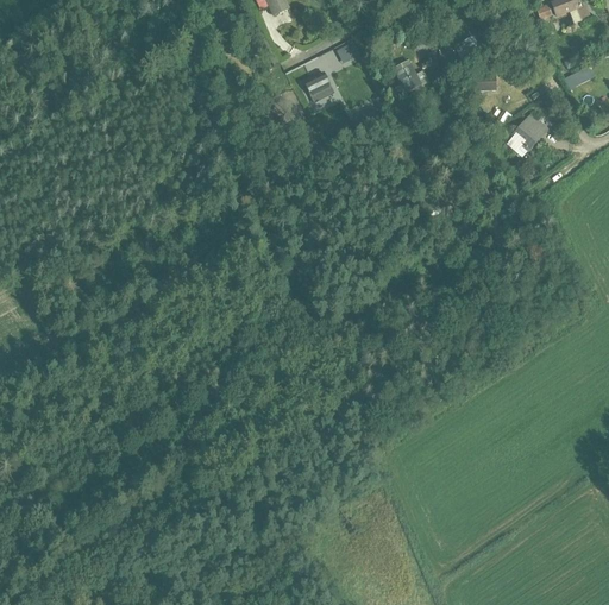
[(257,0),(261,8),(269,5),(274,13),(288,6),(286,0),(257,0)]
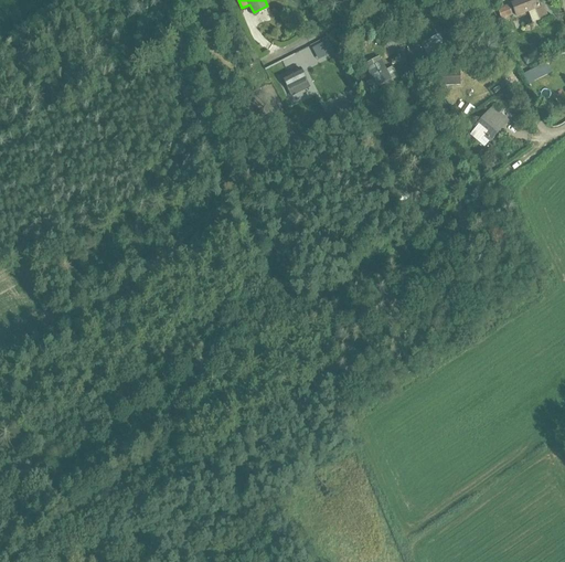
[(529,10),(532,21),(539,18),(539,19),(548,16),(543,2),(539,4),(536,0),(512,0),(510,1),(515,16),(529,10)]
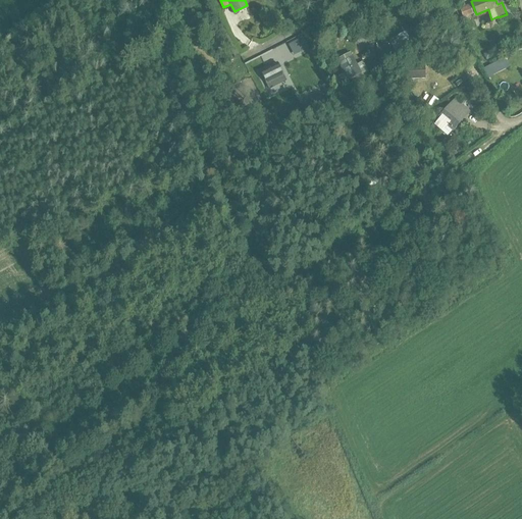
[(458,4),(463,16),(473,12),(469,2),(465,3),(465,2),(458,4)]
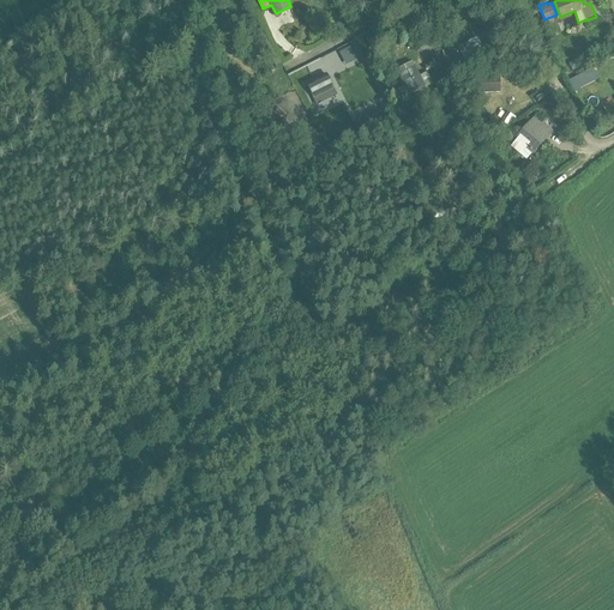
[(467,61),(486,50),(476,35),(457,44),(467,61)]
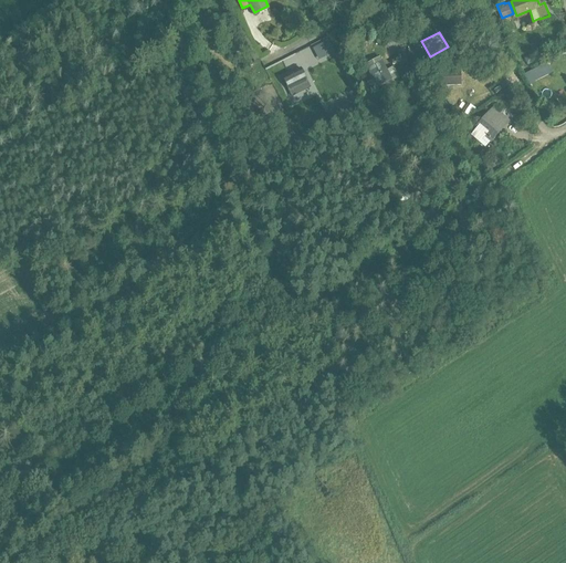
[(559,34),(545,40),(547,47),(562,41),(559,34)]
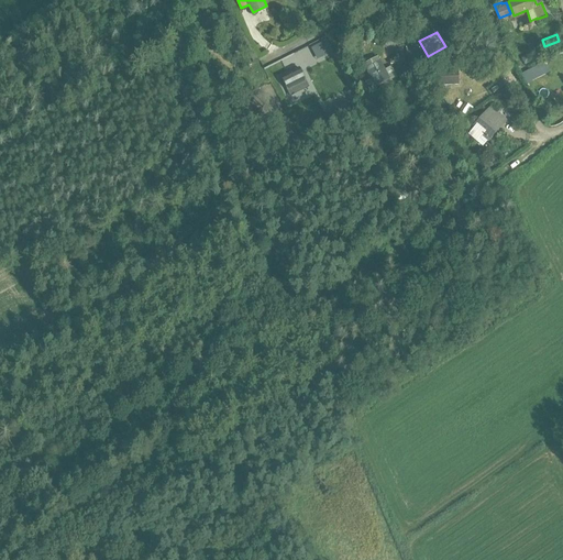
[(327,37),(311,45),(317,57),(333,50),(327,37)]
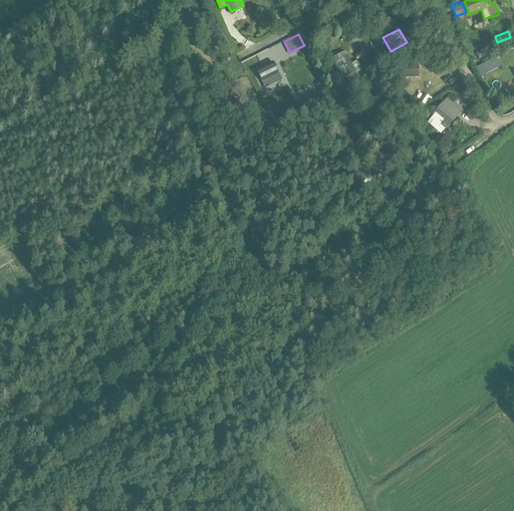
[(382,48),(382,42),(370,42),(370,63),(383,63),(383,57),(380,57),(380,49),(380,48),(382,48)]
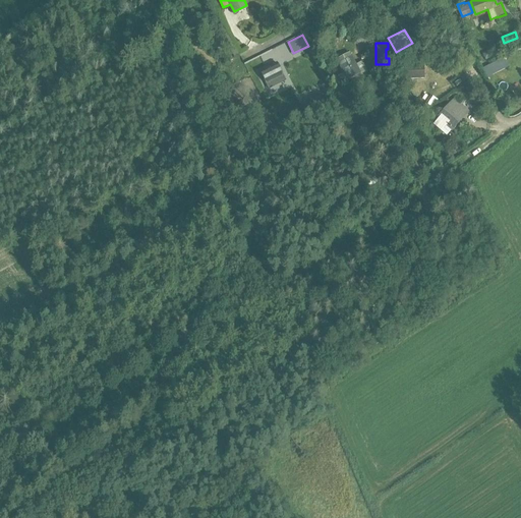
[(350,50),(336,58),(343,71),(337,74),(341,81),(347,78),(350,82),(357,78),(355,74),(360,70),(361,72),(367,68),(362,59),(356,62),(350,50)]
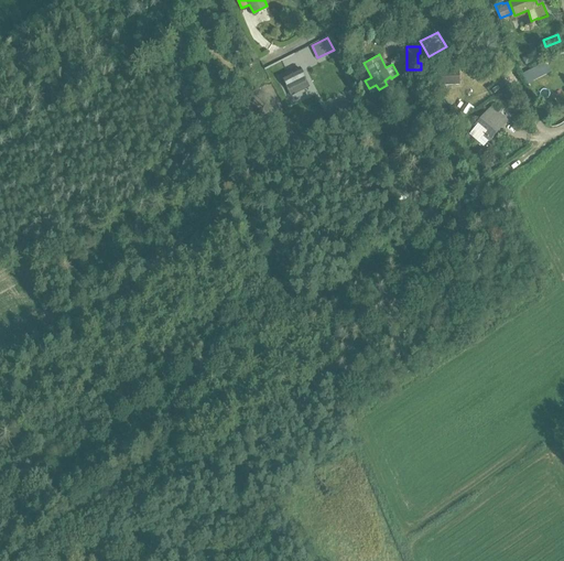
[(528,79),(551,72),(548,61),(524,68),(528,79)]
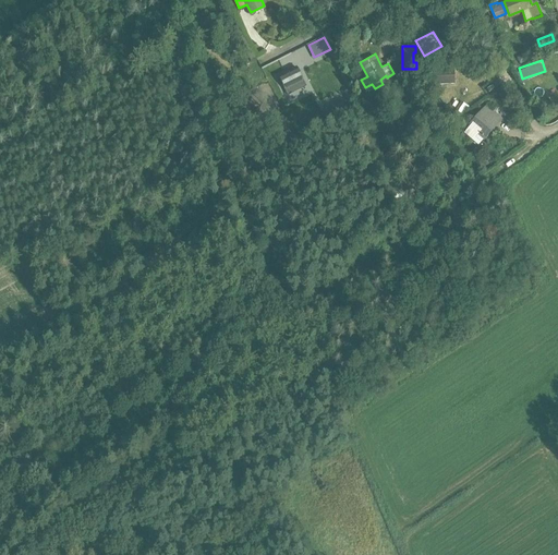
[(296,65),(278,74),(288,93),(305,84),(296,65)]
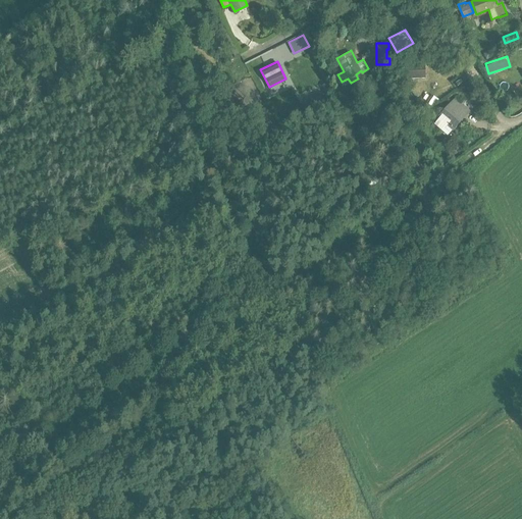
[(406,78),(425,78),(425,62),(405,63),(406,78)]
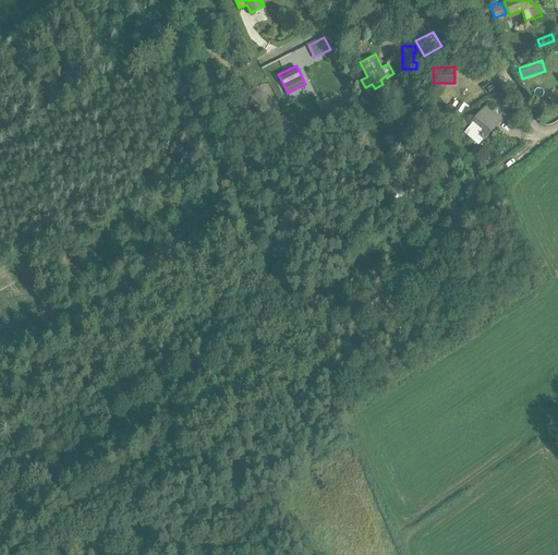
[(461,100),(455,111),(460,115),(461,112),(463,113),(469,105),(461,100)]
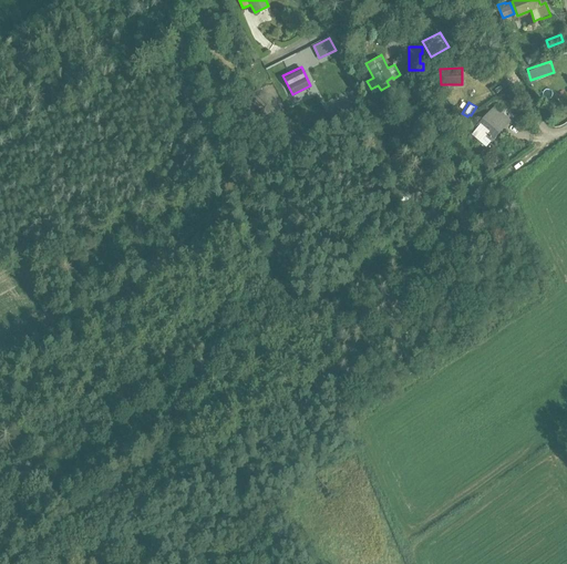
[(494,103),(487,112),(504,126),(511,119),(494,103)]
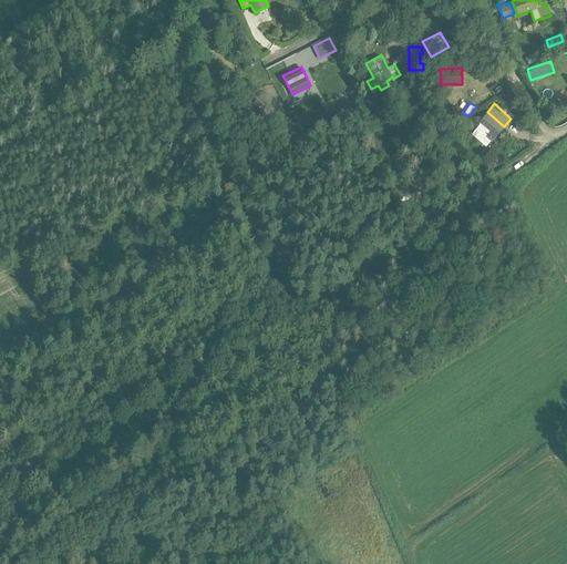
[(477,126),(471,133),(485,146),(491,140),(492,141),(504,126),(487,112),(476,125),(477,126)]
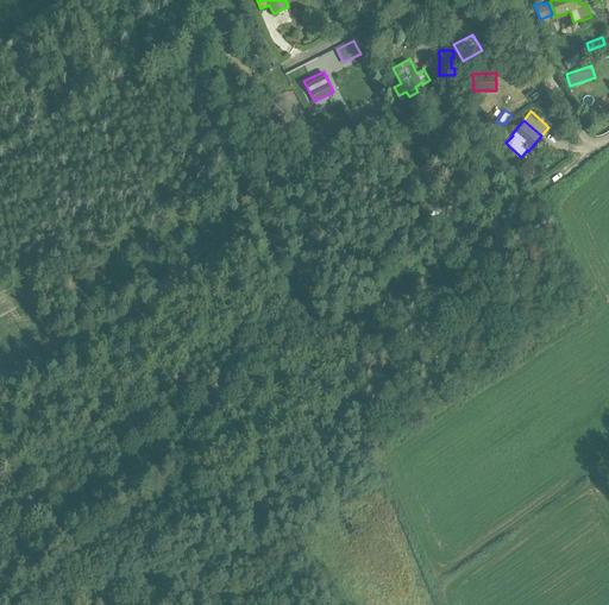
[(489,166),(481,170),(488,184),(495,182),(489,166)]
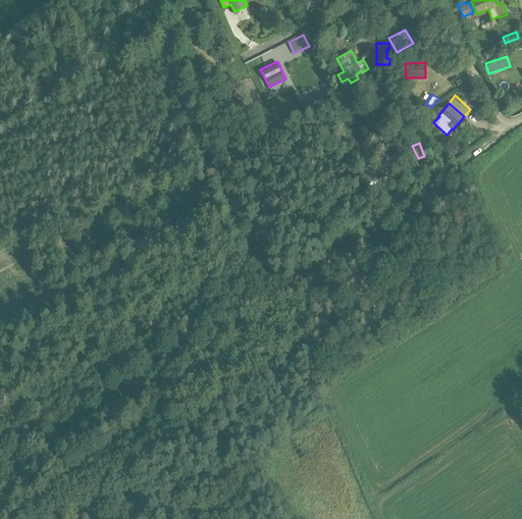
[(361,182),(371,179),(369,173),(360,175),(361,182)]
